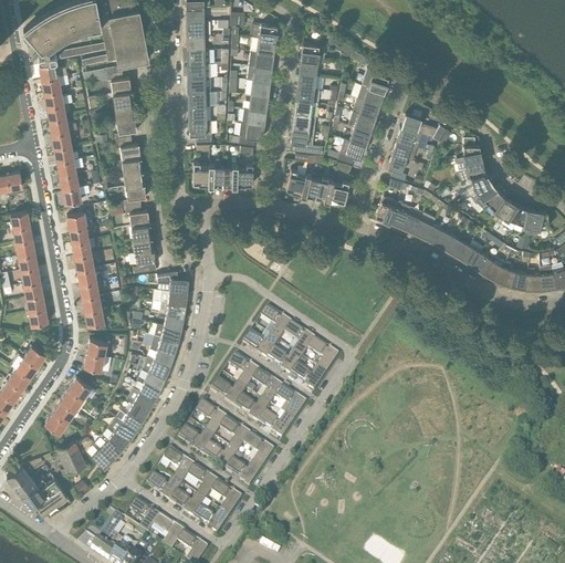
[(71,39),(76,37),(83,33),(89,32),(93,31),(102,29),(101,20),(96,0),(86,0),(80,2),(75,3),(70,6),(64,8),(59,10),(50,14),(46,17),(41,20),(37,22),(31,27),(24,32),(41,52),(37,55),(34,62),(39,61),(39,62),(40,63),(42,64),(54,62),(56,61),(56,60),(58,59),(58,56),(56,55),(55,55),(53,54),(50,55),(49,52),(54,48),(61,43),(71,39)]
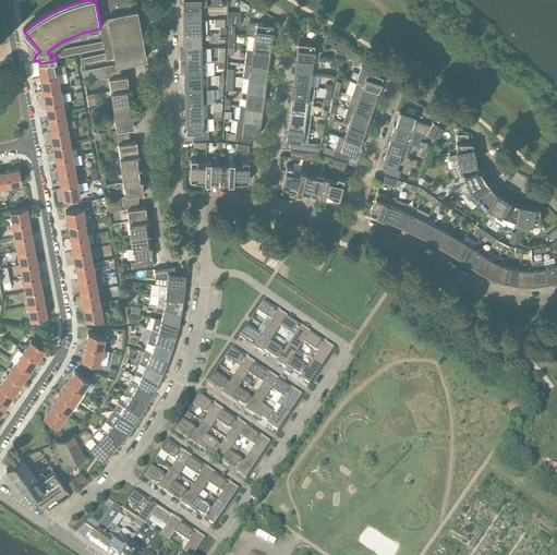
[(120,67),(147,61),(137,12),(135,13),(132,0),(106,0),(98,1),(101,19),(99,20),(100,28),(104,44),(59,52),(60,59),(105,51),(106,56),(82,60),(83,67),(116,60),(118,67),(120,67)]
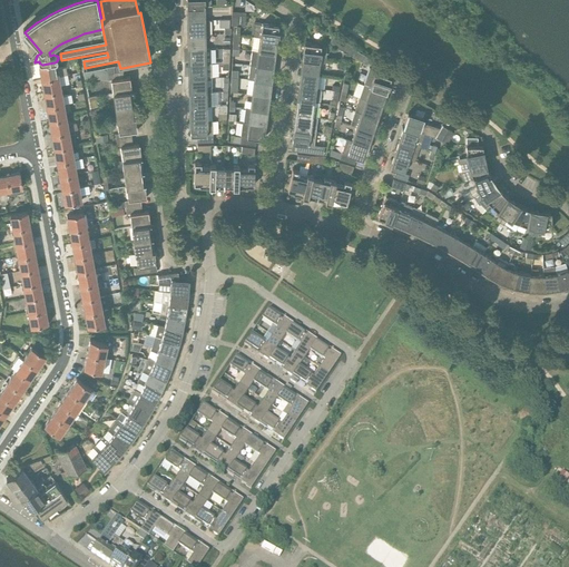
[(205,9),(205,8),(212,8),(211,0),(187,0),(188,9),(205,9)]
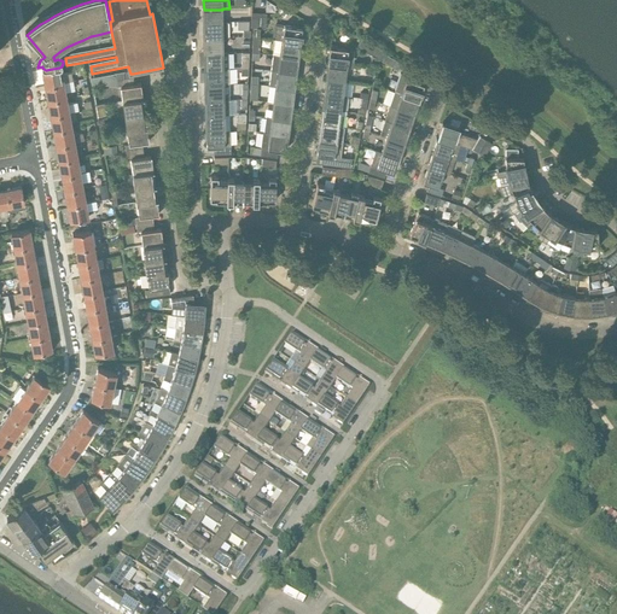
[(205,25),(222,25),(222,10),(204,10),(205,25)]
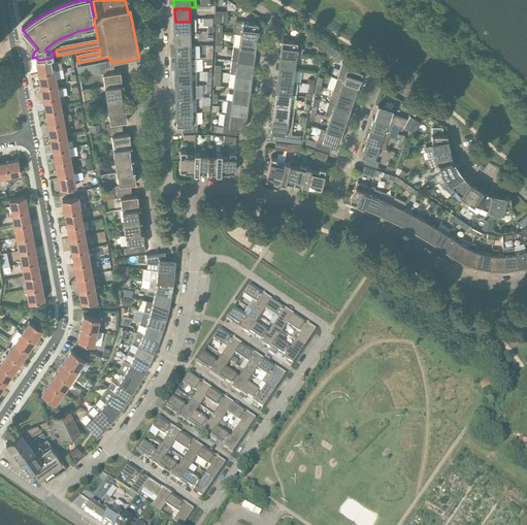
[(175,35),(190,35),(195,35),(195,22),(190,22),(175,22),(175,35)]
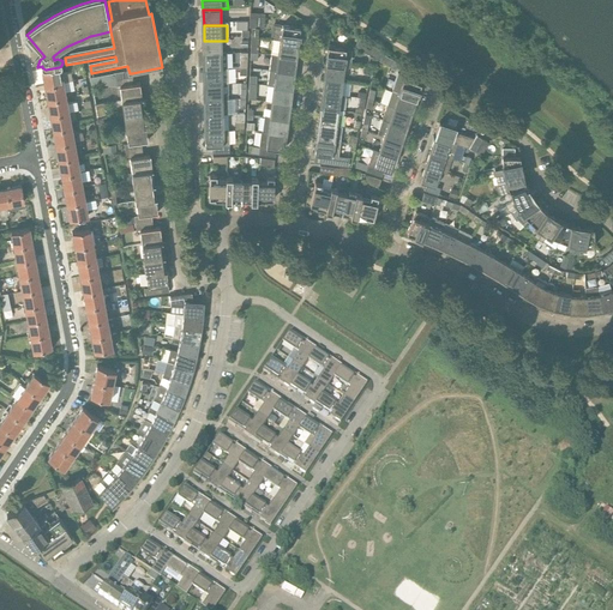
[(282,43),(299,46),(300,46),(301,30),(283,28),(282,43)]
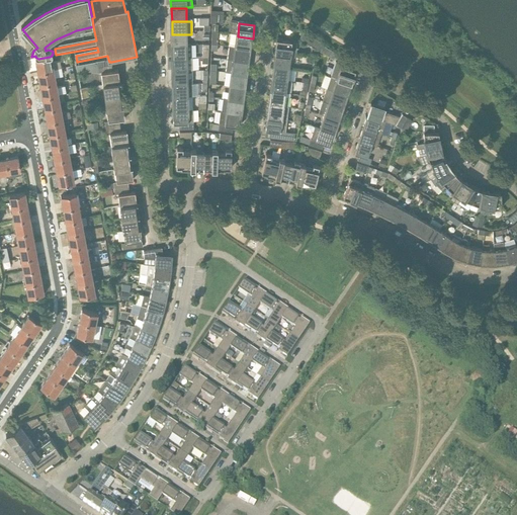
[(172,48),(187,48),(186,34),(172,34),(172,48)]
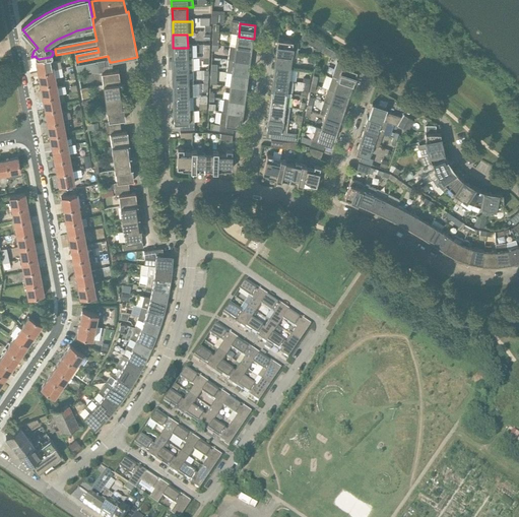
[(237,50),(251,52),(253,39),(239,37),(237,50)]
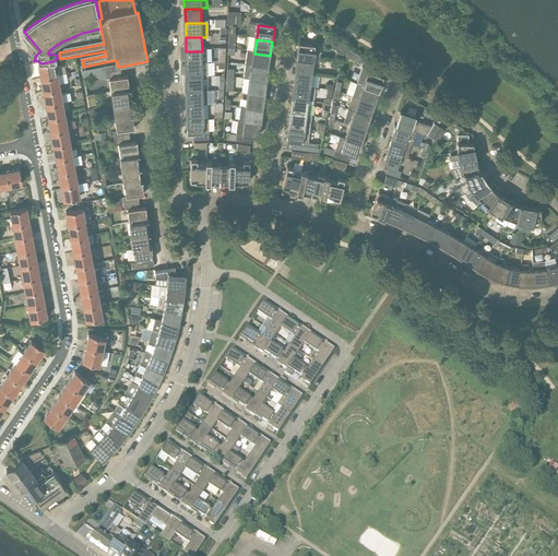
[(332,50),(344,57),(347,50),(335,44),(332,50)]
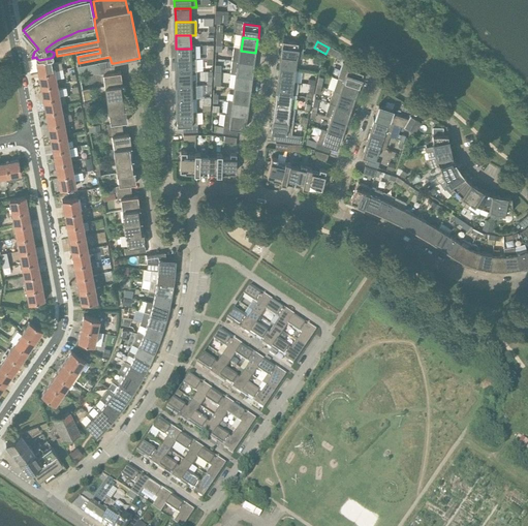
[(282,57),(298,58),(303,59),(304,48),(299,48),(299,44),(283,42),(282,57)]
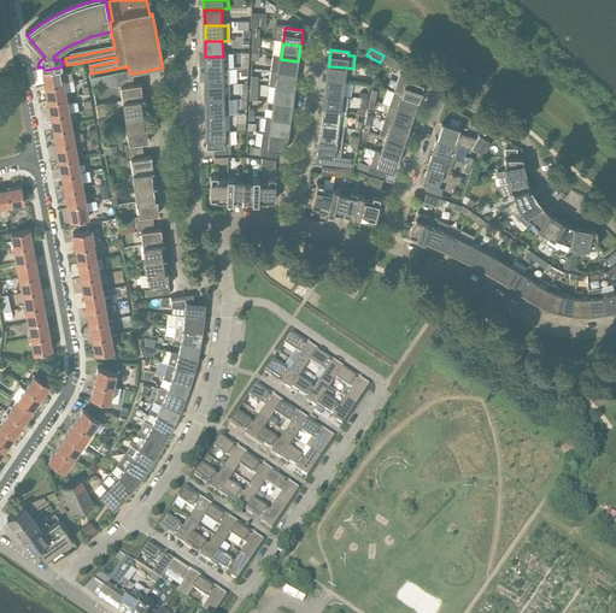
[(393,70),(397,64),(383,56),(380,63),(393,70)]
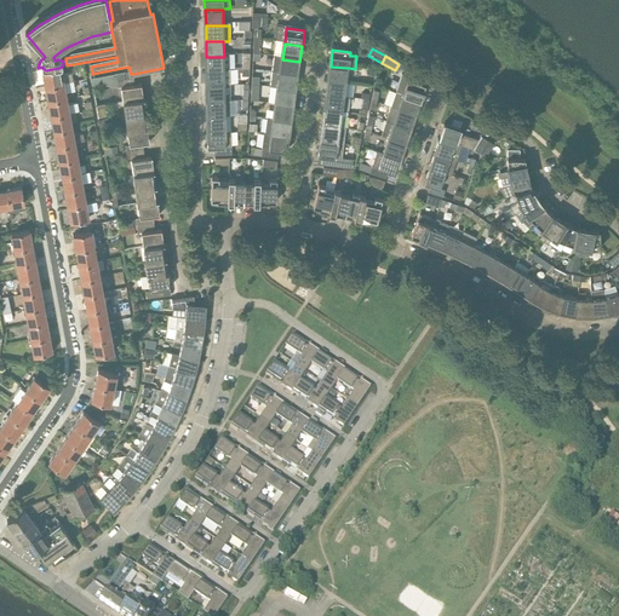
[(207,73),(224,73),(224,57),(206,57),(207,73)]
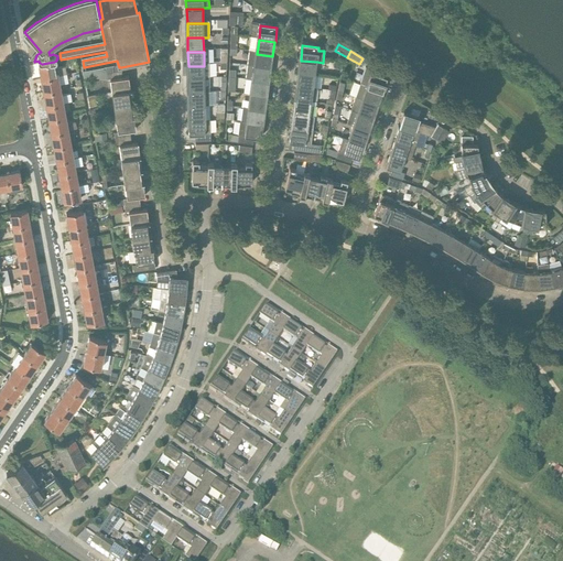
[(255,68),(271,71),(272,56),(257,54),(255,68)]
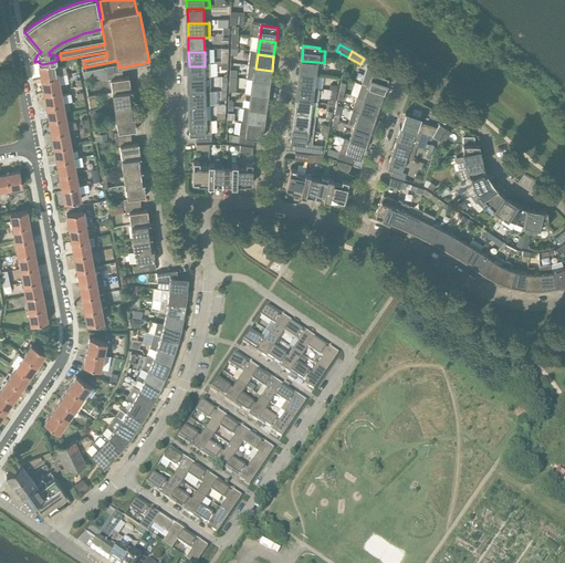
[(301,74),(316,76),(318,62),(302,61),(301,74)]
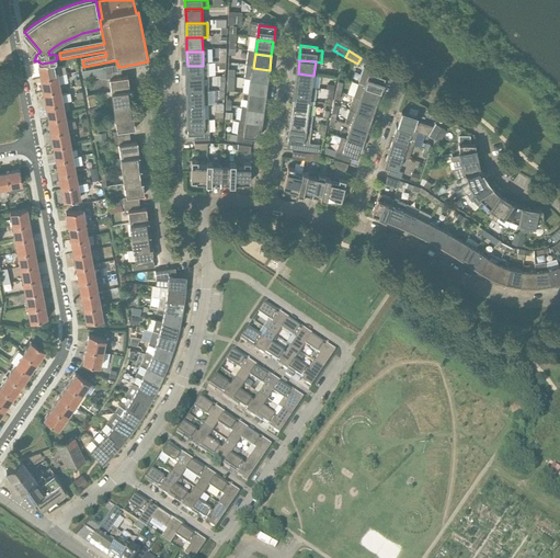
[(42,81),(66,77),(65,69),(57,70),(56,64),(40,67),(42,81)]
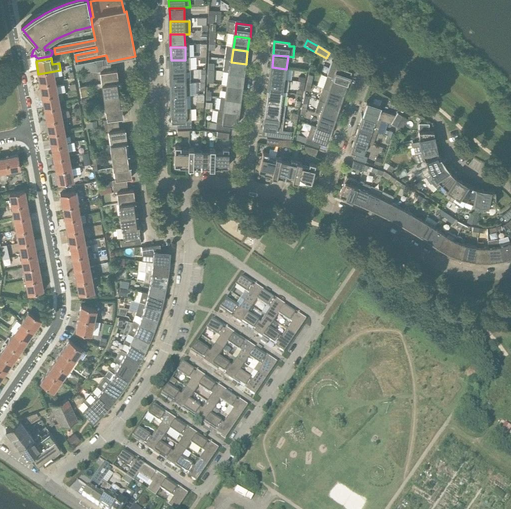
[(171,73),(185,72),(185,60),(171,60),(171,73)]
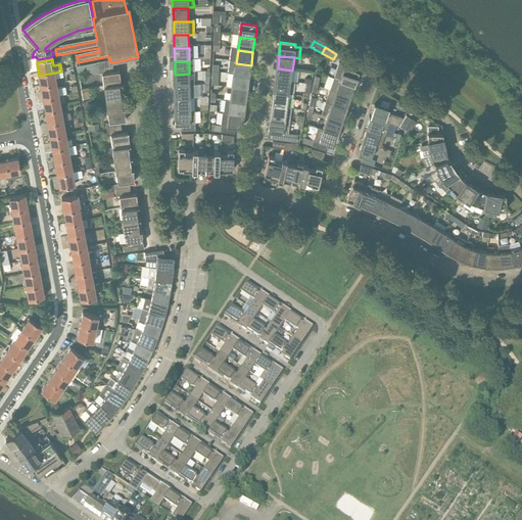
[(235,77),(249,79),(251,65),(236,63),(235,77)]
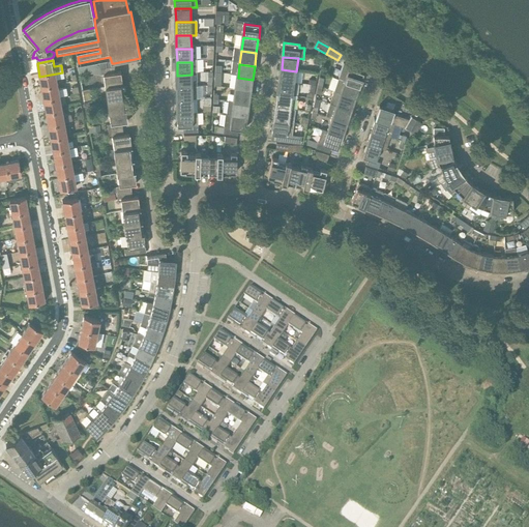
[(327,118),(333,119),(350,66),(345,64),(340,80),(333,79),(329,91),(335,93),(327,118)]
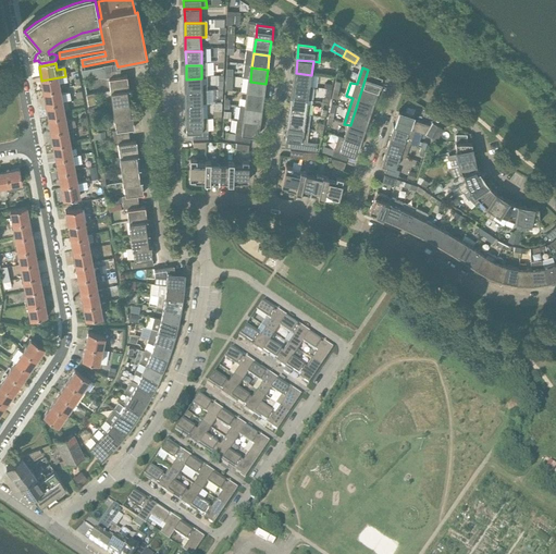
[(97,79),(95,70),(83,72),(85,82),(97,79)]
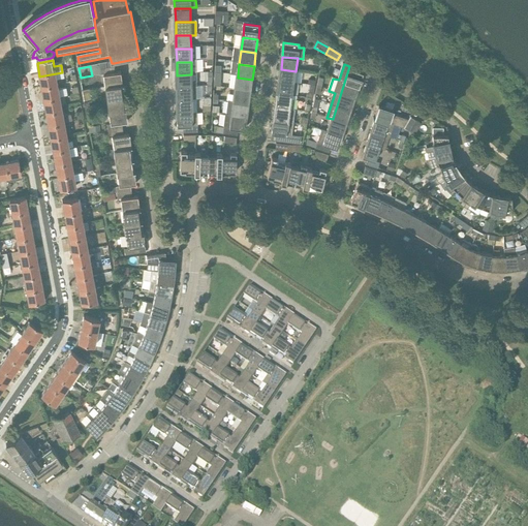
[(116,75),(115,69),(109,70),(100,71),(101,78),(104,76),(105,89),(123,87),(122,74),(116,75)]
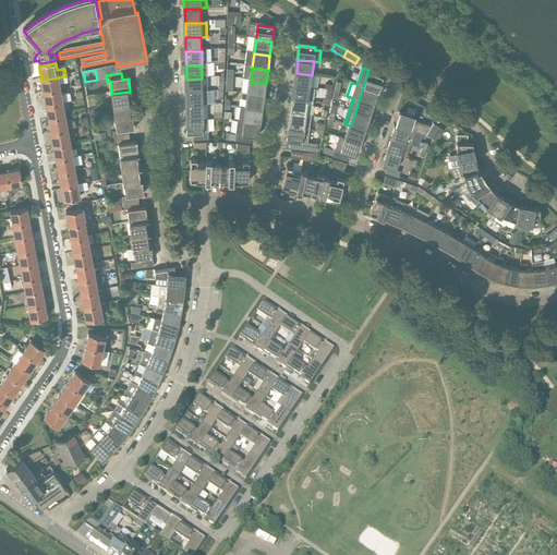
[(294,87),(310,89),(312,75),(297,73),(294,87)]
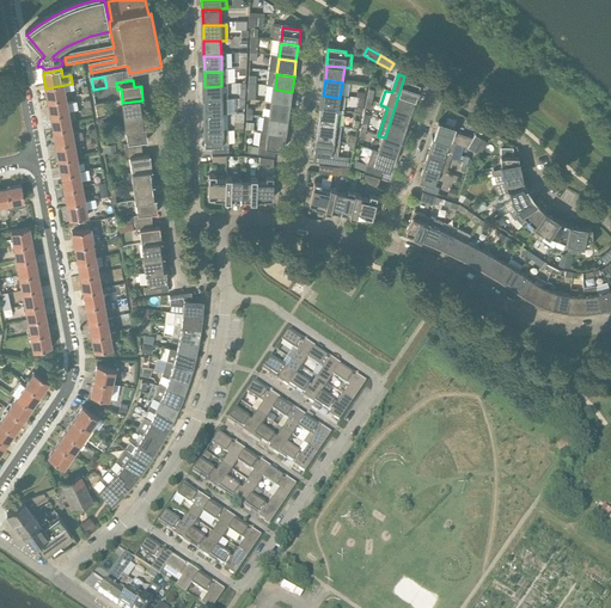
[(399,96),(415,102),(416,102),(421,86),(404,80),(399,96)]
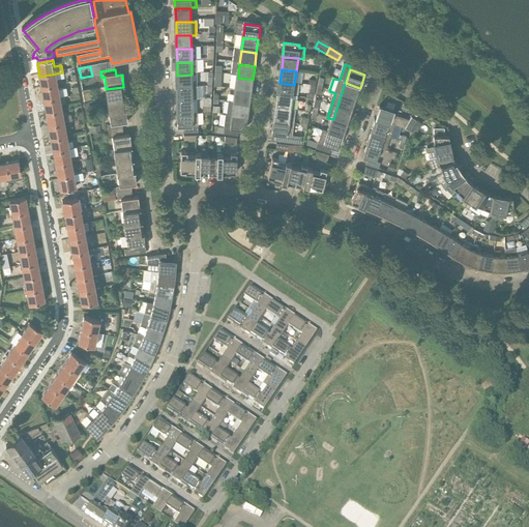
[(41,89),(58,86),(57,81),(63,80),(62,72),(39,77),(41,89)]
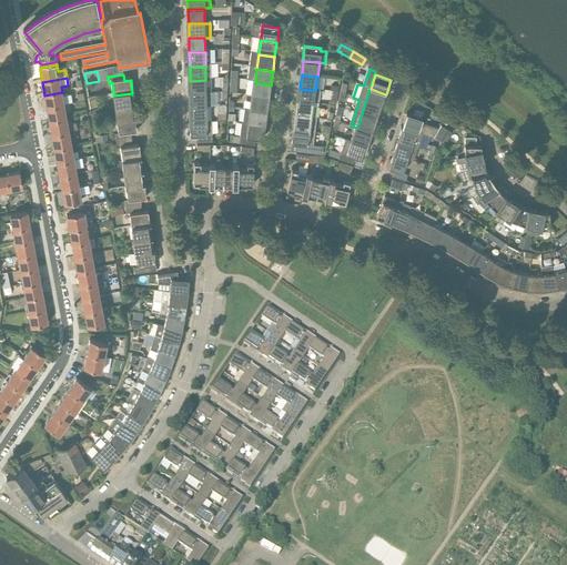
[(190,96),(206,94),(205,80),(190,81),(190,96)]
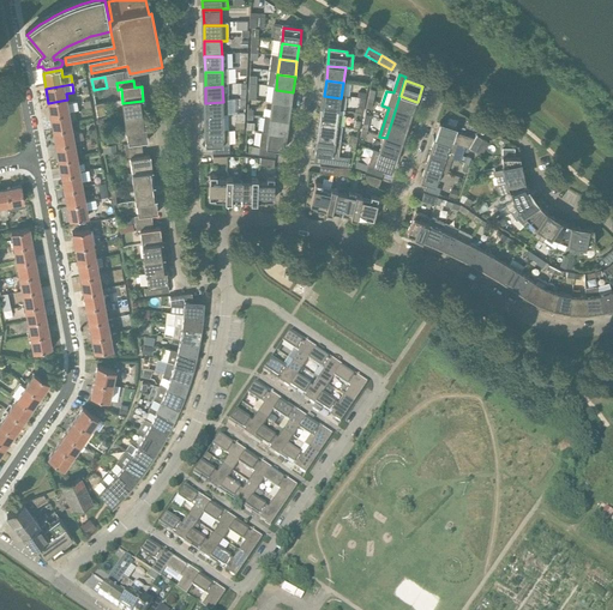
[(274,104),(290,107),(293,92),(276,90),(274,104)]
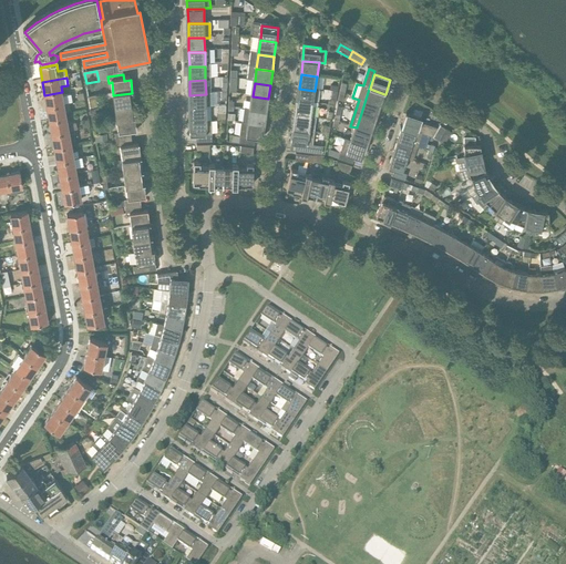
[(297,103),(314,105),(315,91),(299,89),(297,103)]
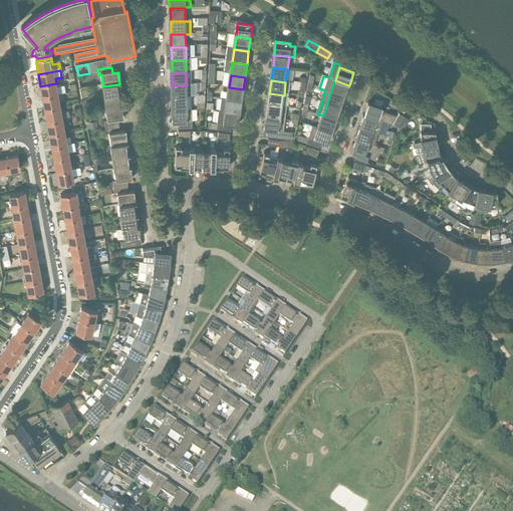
[(331,92),(344,97),(348,85),(335,80),(331,92)]
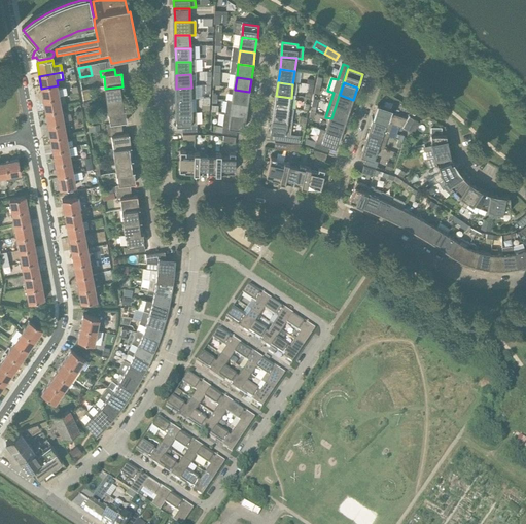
[(44,101),(60,98),(58,85),(41,89),(44,101)]
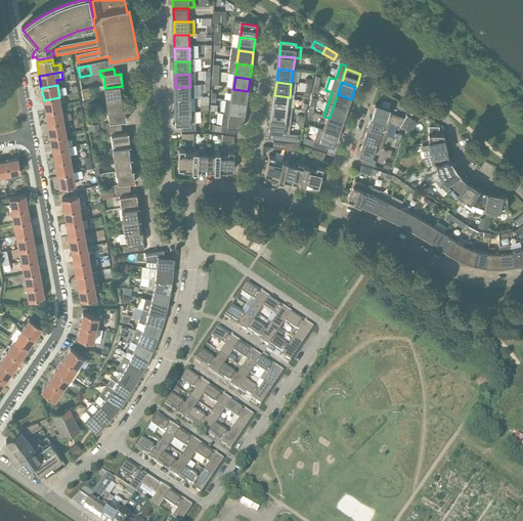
[(106,100),(124,98),(122,86),(104,88),(106,100)]
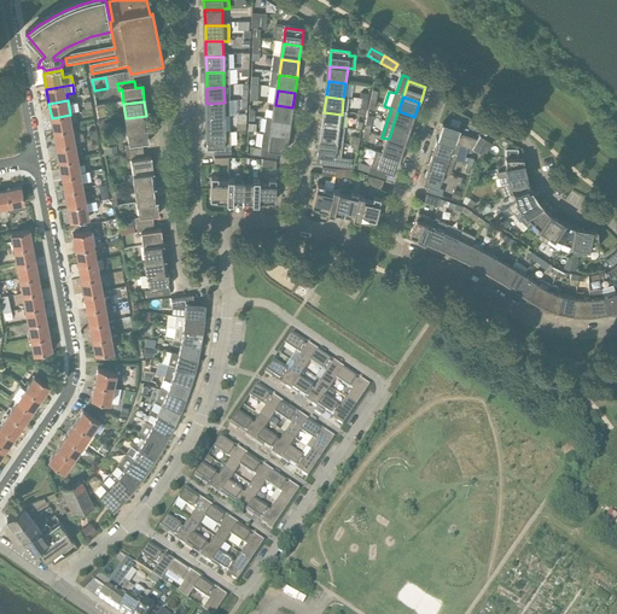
[(208,118),(225,118),(231,118),(230,103),(225,103),(207,104),(208,118)]
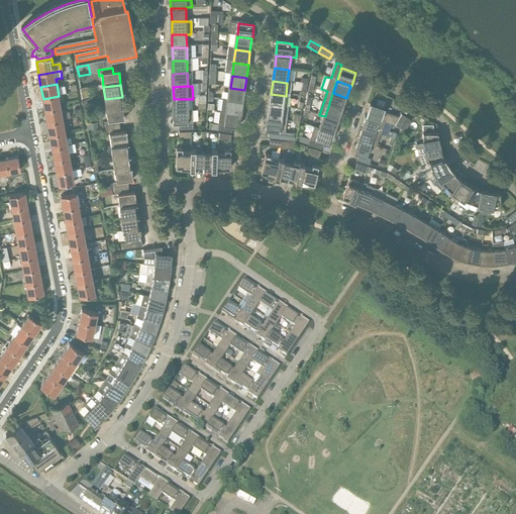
[(228,101),(243,103),(244,90),(230,88),(228,101)]
